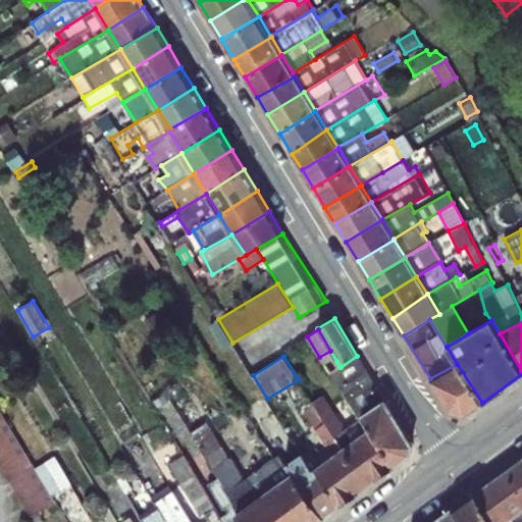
[(361,416),(385,400),(357,356),(341,367),(340,367),(330,372),(361,416)]
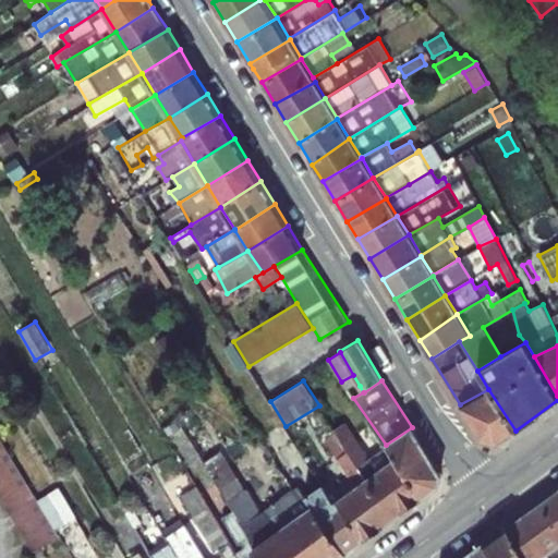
[(349,391),(353,398),(363,392),(360,386),(349,391)]
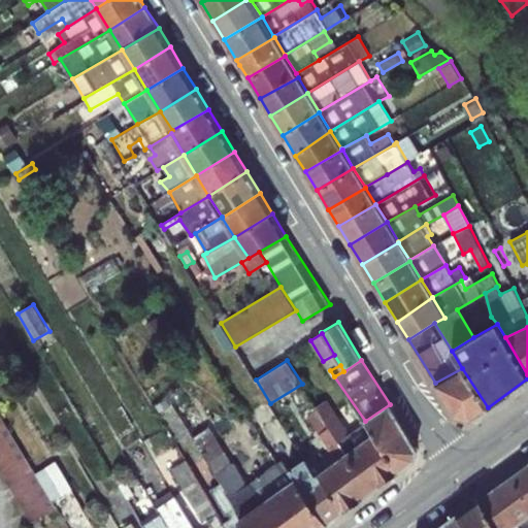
[(470,420),(488,407),(462,368),(435,383),(457,416),(470,420)]
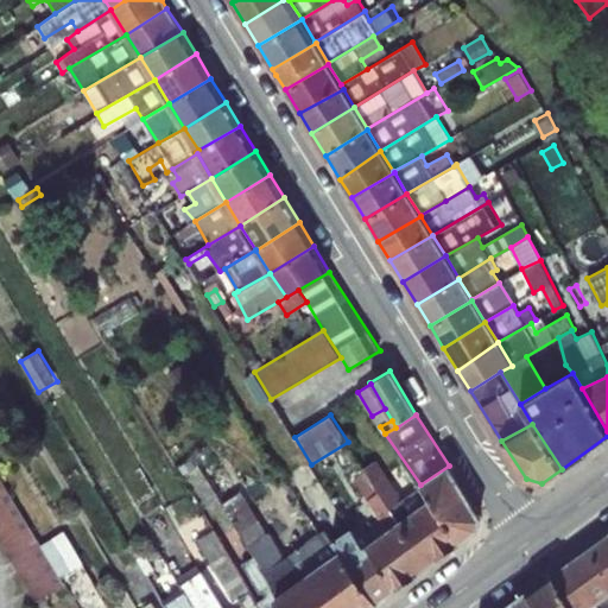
[(430,500),(460,543),(480,530),(481,519),(449,466),(420,485),(422,487),(430,500)]
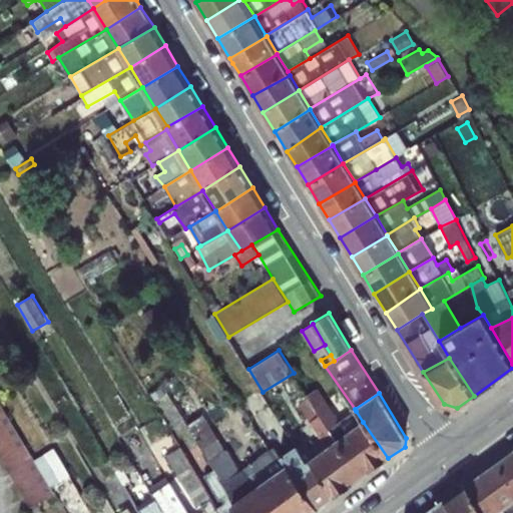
[(298,404),(328,448),(337,441),(347,434),(339,423),(326,402),(315,408),(309,397),(298,404)]
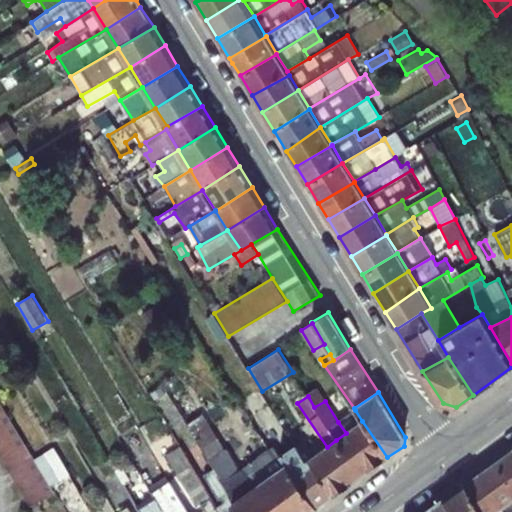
[(0,402),(0,456),(30,506),(54,492),(50,486),(37,464),(0,402)]
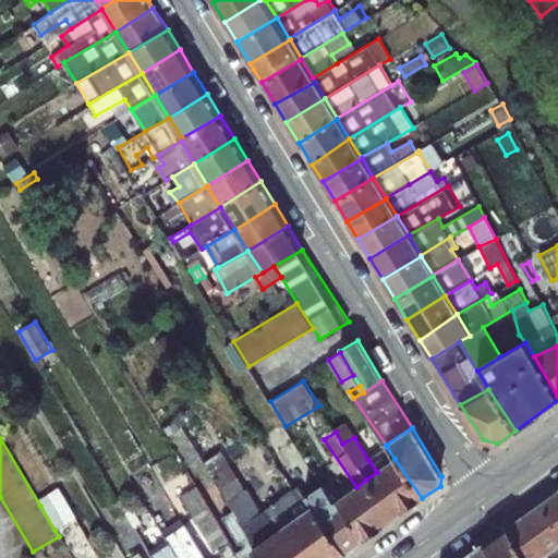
[(395,459),(387,447),(368,460),(377,472),(395,459)]
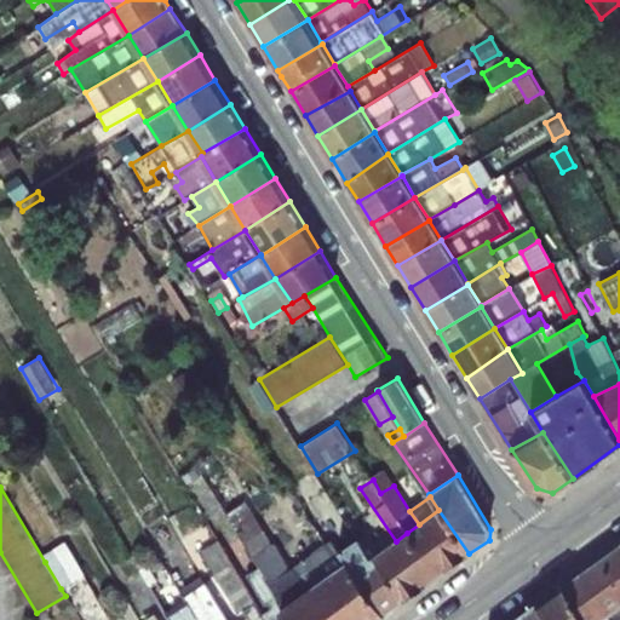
[(227,512),(253,557),(273,545),(246,500),(227,512)]
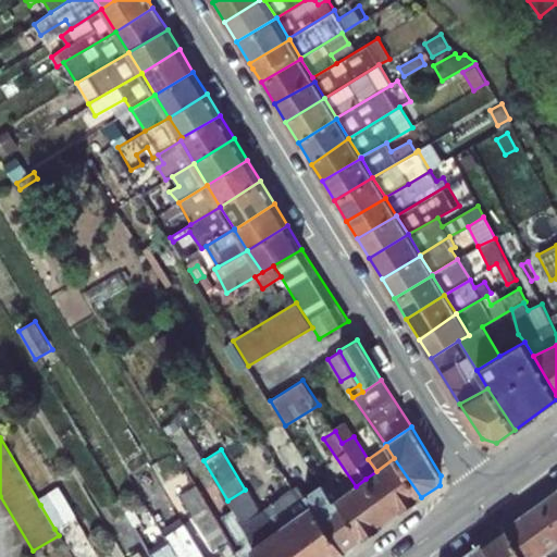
[(394,517),(421,497),(394,458),(376,471),(366,479),(394,517)]
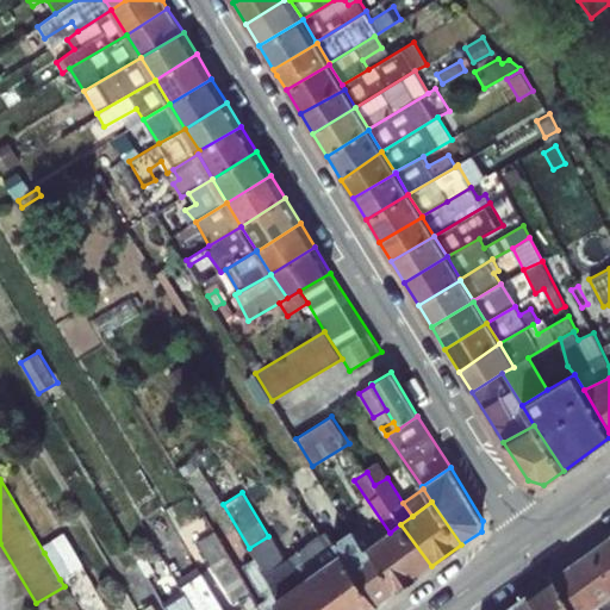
[(397,591),(431,566),(400,524),(390,533),(368,548),(397,591)]
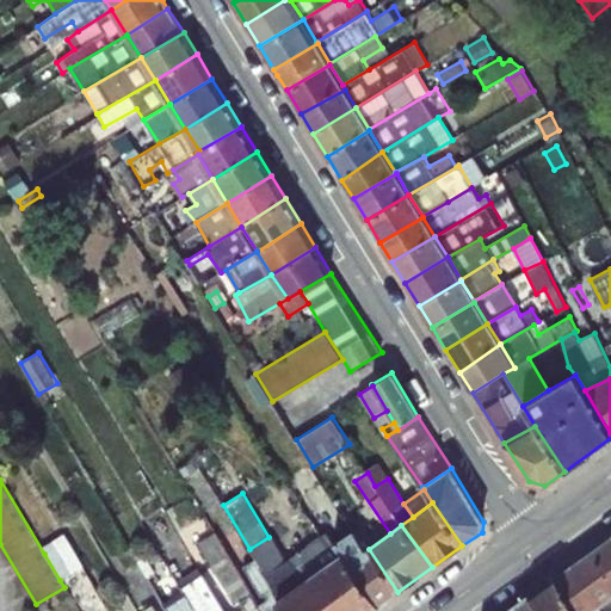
[(334,543),(343,555),(349,562),(365,551),(356,528),(334,543)]
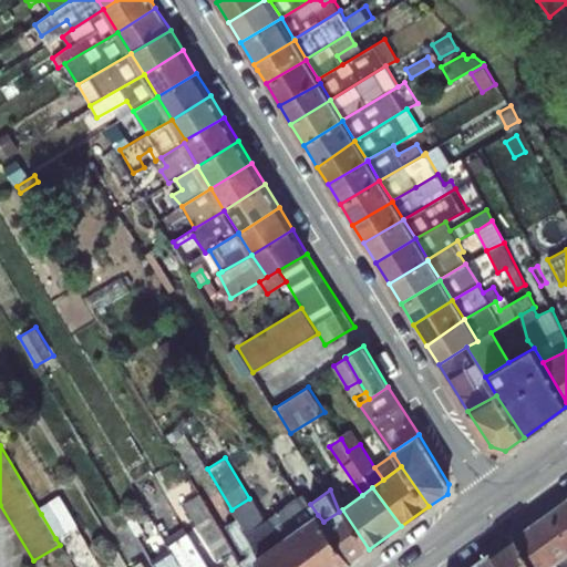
[(243,566),(240,560),(200,493),(184,503),(218,560),(223,557),(226,565),(222,566),(243,566)]
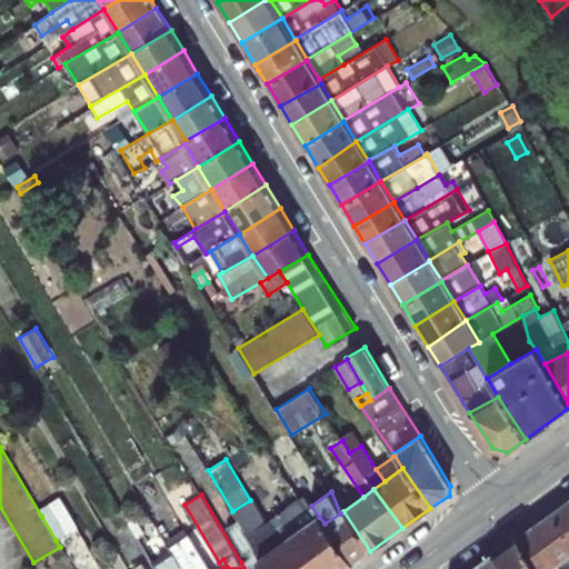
[(250,542),(258,560),(288,538),(319,517),(311,506),(303,495),(270,519),(252,532),(249,527),(245,530),(250,542)]
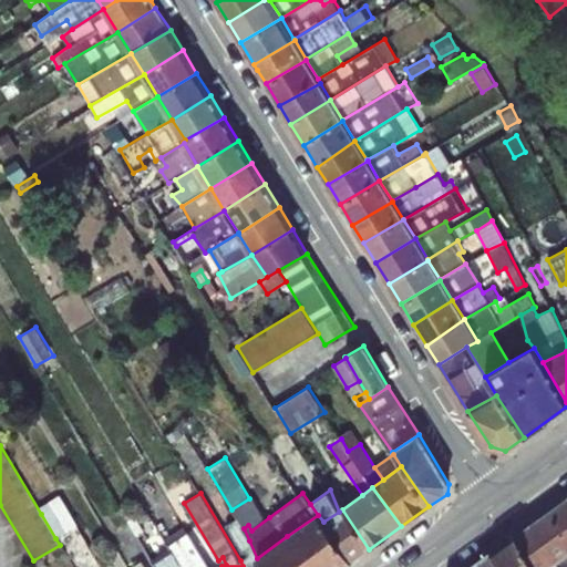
[(238,518),(244,528),(248,525),(251,531),(269,517),(254,495),(249,498),(232,509),(238,518)]
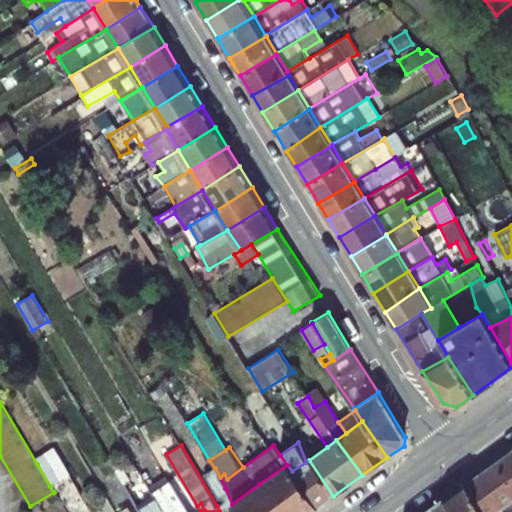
[(511,449),(495,463),(511,483),(511,449)]
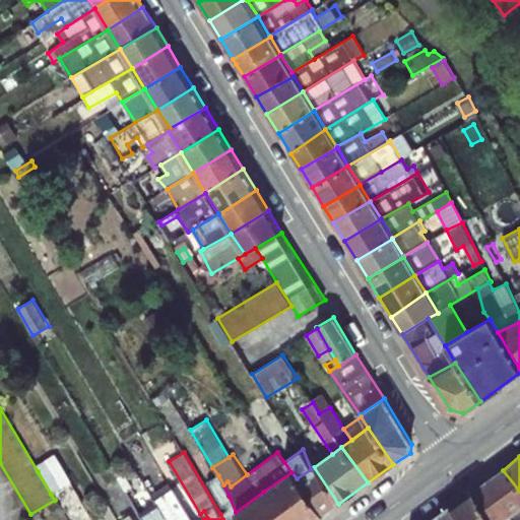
[(57,460),(38,471),(51,494),(70,480),(57,460)]
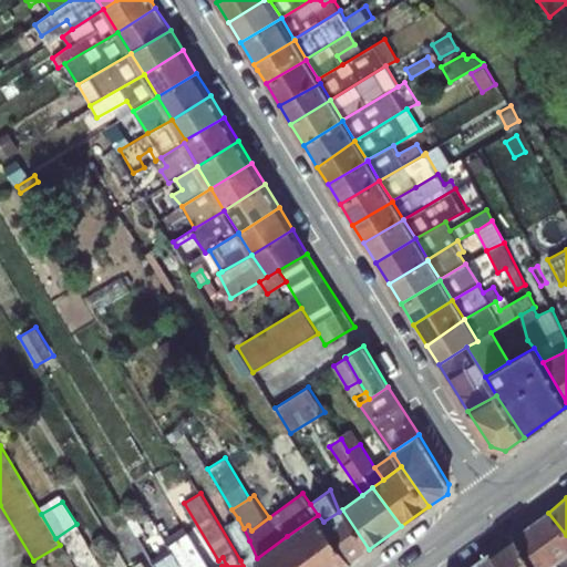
[(352,562),(369,549),(342,509),(339,512),(323,522),(352,562)]
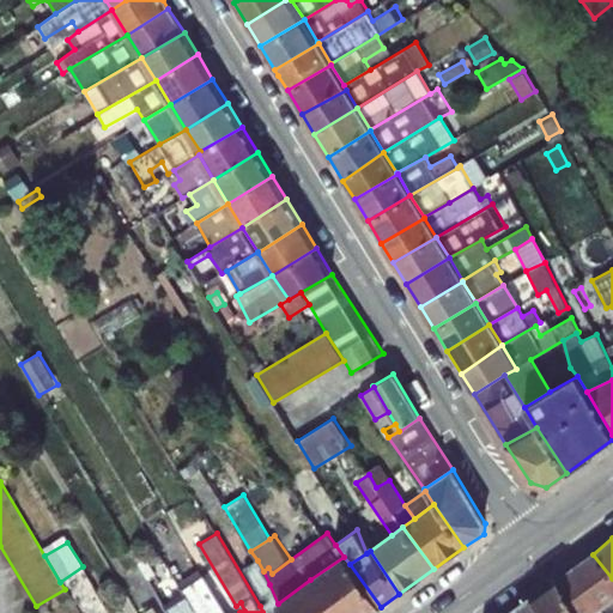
[(612,599),(612,578),(593,554),(572,569),(602,607),(612,599)]
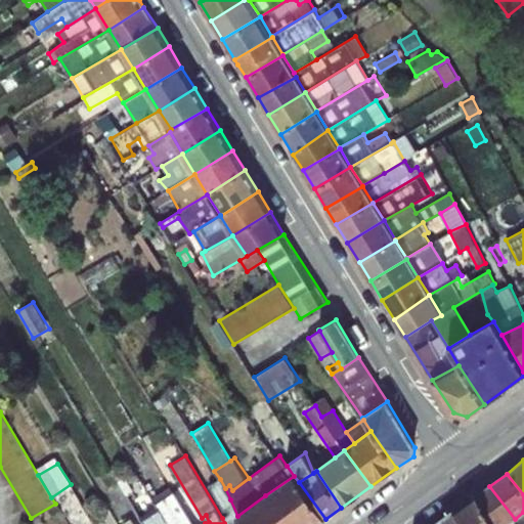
[(265,495),(287,523),(318,523),(325,519),(299,482),(294,476),(265,495)]
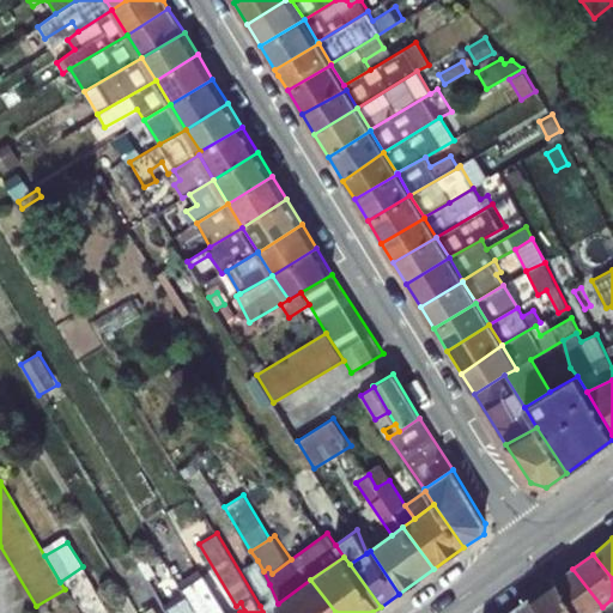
[(146,558),(138,563),(149,578),(156,574),(146,558)]
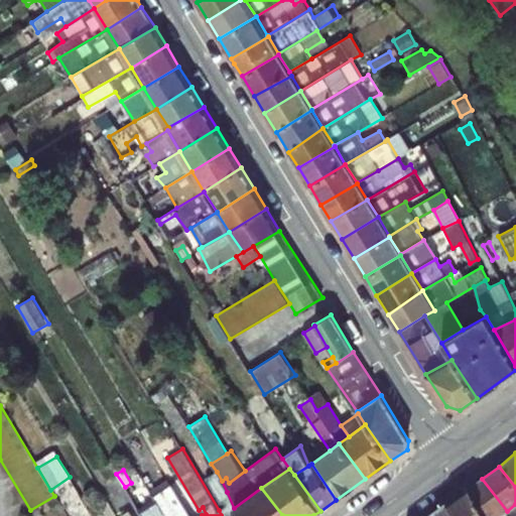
[(240,515),(234,508),(227,492),(222,481),(217,472),(205,479),(221,504),(223,502),(226,506),(219,510),(221,515),(240,515)]
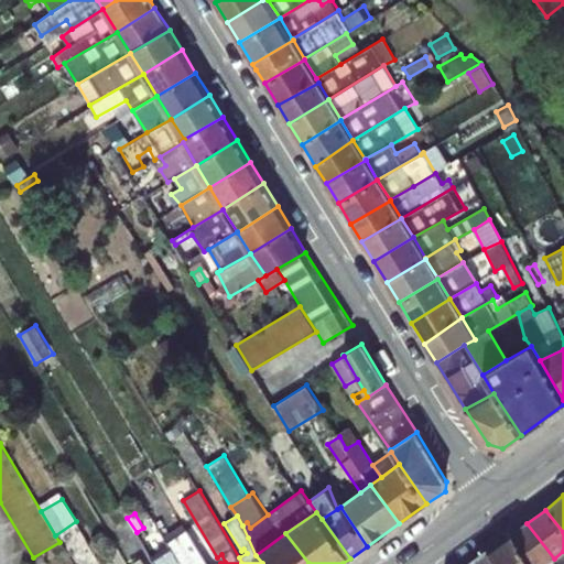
[(545,563),(554,559),(527,523),(513,533),(530,563),(545,563)]
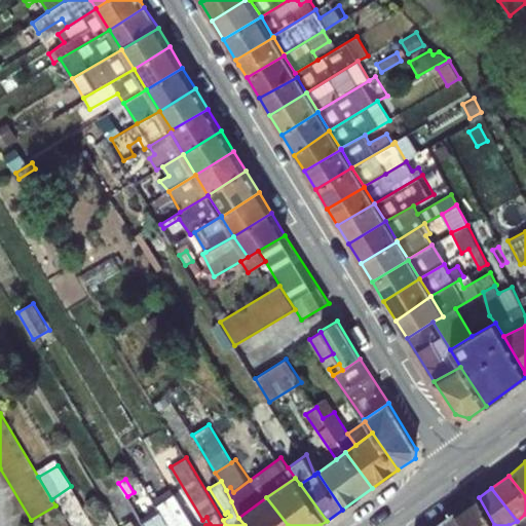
[(194,525),(170,489),(153,500),(160,512),(168,525),(194,525)]
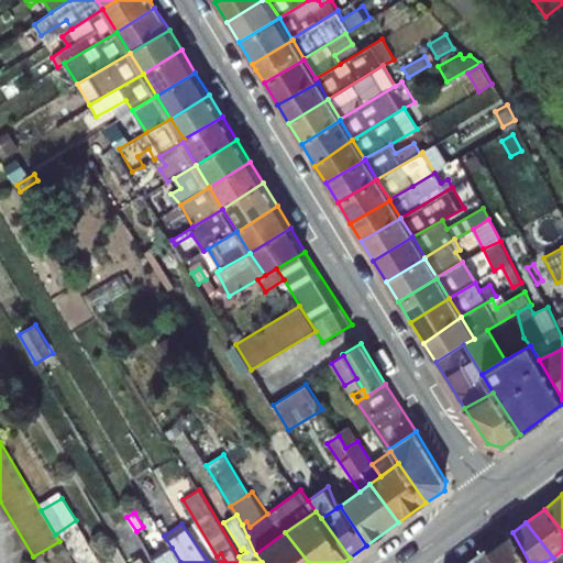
[(308,562),(285,532),(255,554),(262,562),(308,562)]
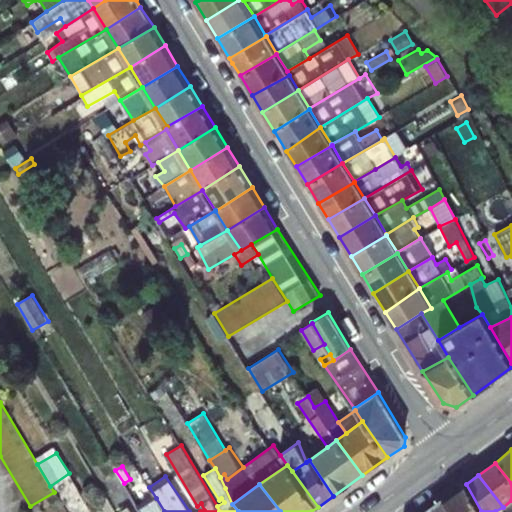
[(481,511),(466,484),(443,500),(449,511),(481,511)]
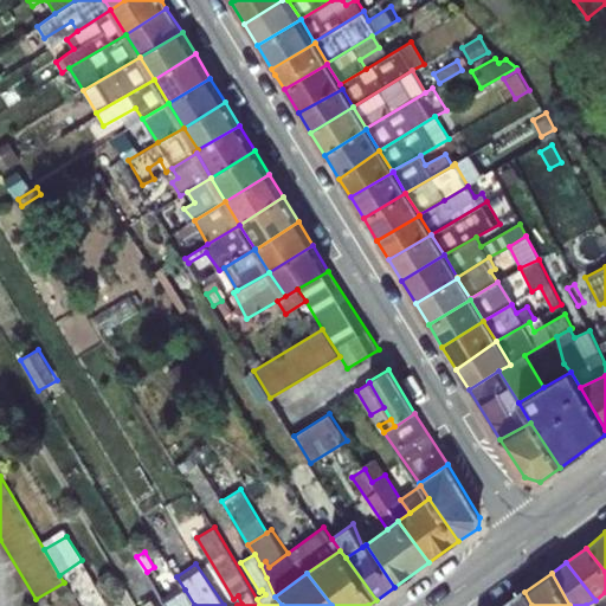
[(194,605),(185,590),(165,603),(166,605),(194,605)]
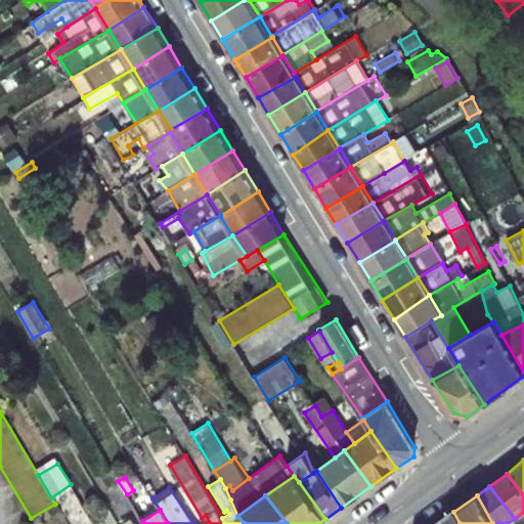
[(460,523),(453,512),(437,523),(460,523)]
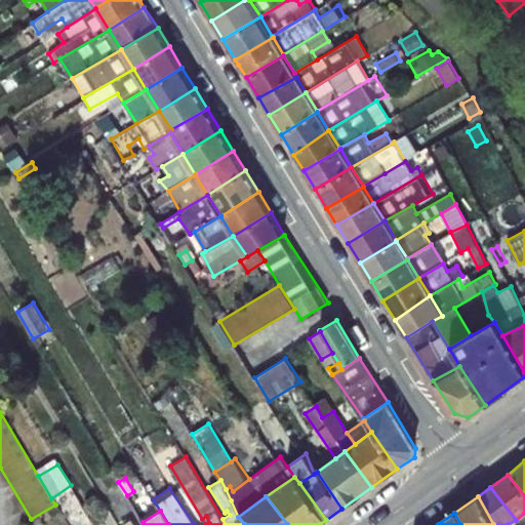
[(524,524),(524,513),(516,520),(518,524),(524,524)]
